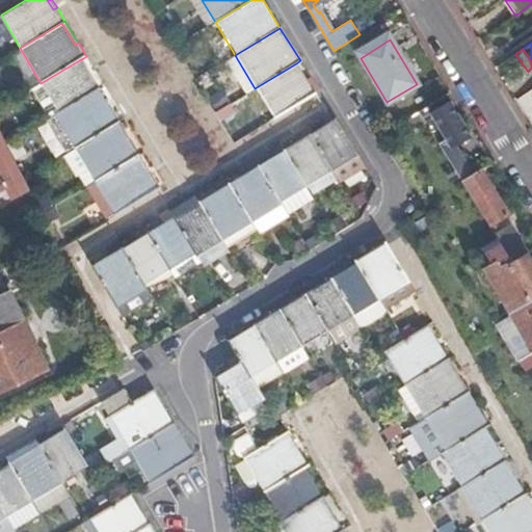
[(83,58),(79,60),(88,75),(91,73),(83,58)]
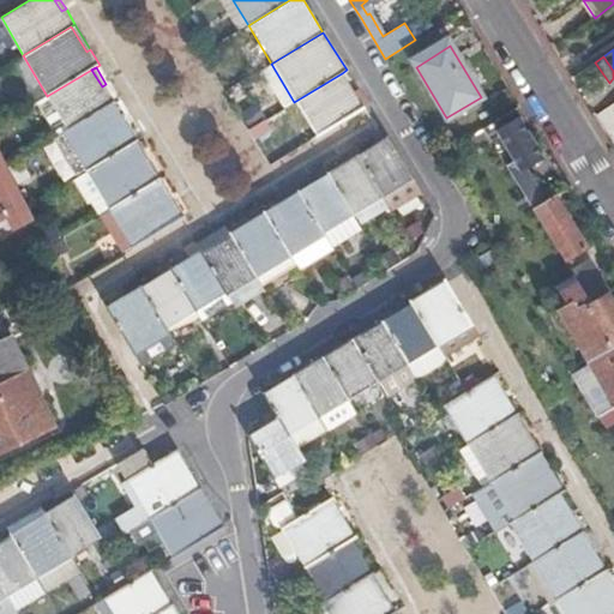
[(47,96),(42,98),(62,132),(112,102),(115,101),(106,84),(102,86),(91,70),(47,96)]
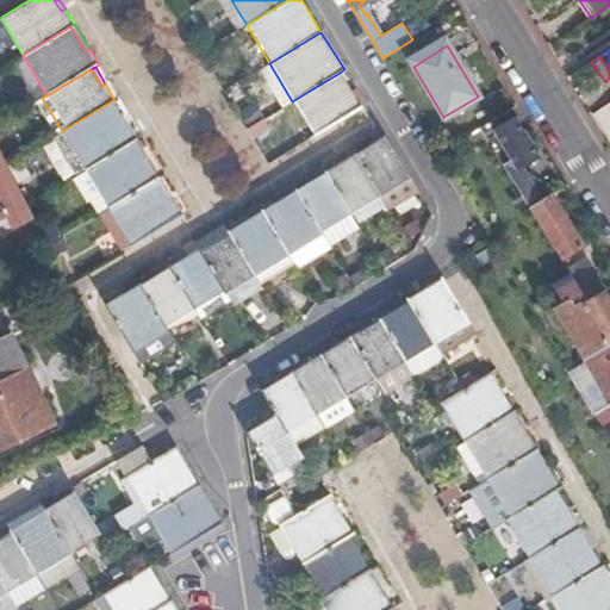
[(292,101),(313,135),(360,106),(340,73),(292,101)]
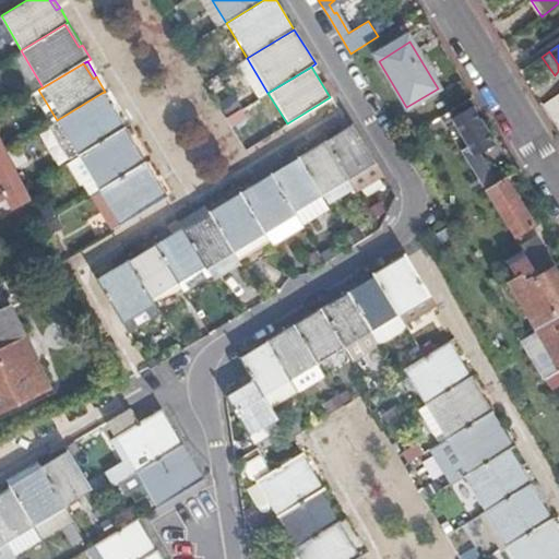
[(105,92),(102,93),(115,115),(118,114),(105,92)]
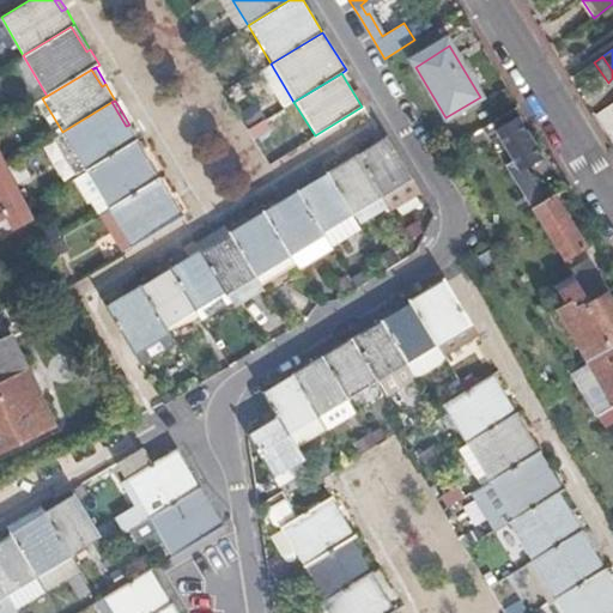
[(111,102),(62,132),(86,171),(134,143),(139,140),(129,125),(126,126),(111,102)]
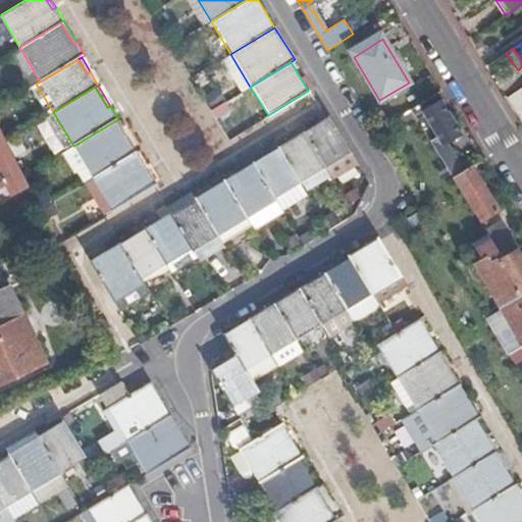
[(441,143),(434,147),(453,177),(463,171),(444,143),(460,134),(441,100),(422,110),(425,114),(421,116),(423,120),(427,118),(441,143)]
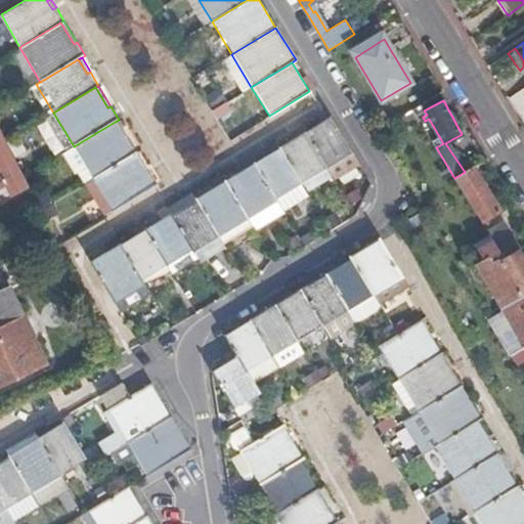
[(319,123),(304,132),(324,167),(351,151),(330,117),(325,111),(316,117),(319,123)]
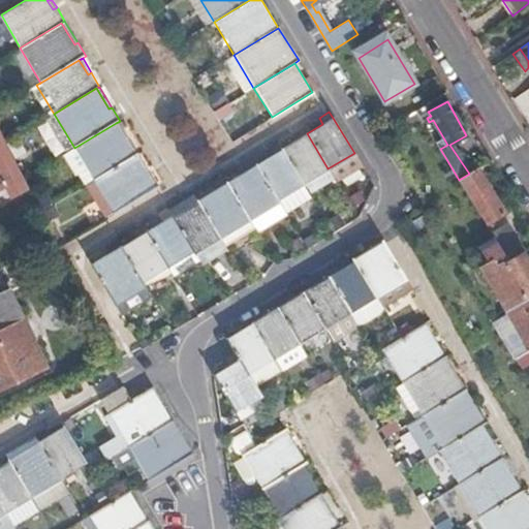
[(120,121),(116,123),(127,143),(131,141),(120,121)]
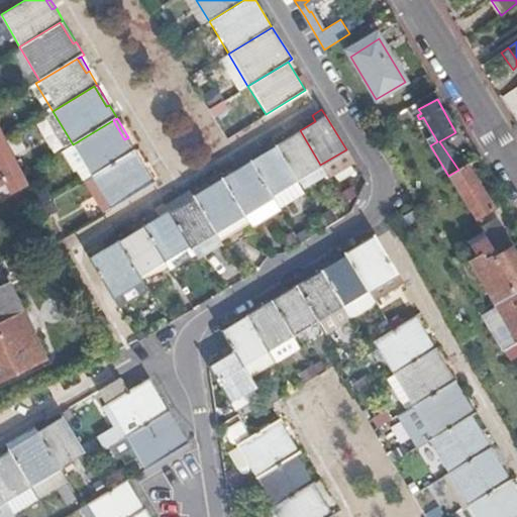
[(73,144),(92,177),(132,152),(136,150),(128,137),(124,139),(113,120),(73,144)]
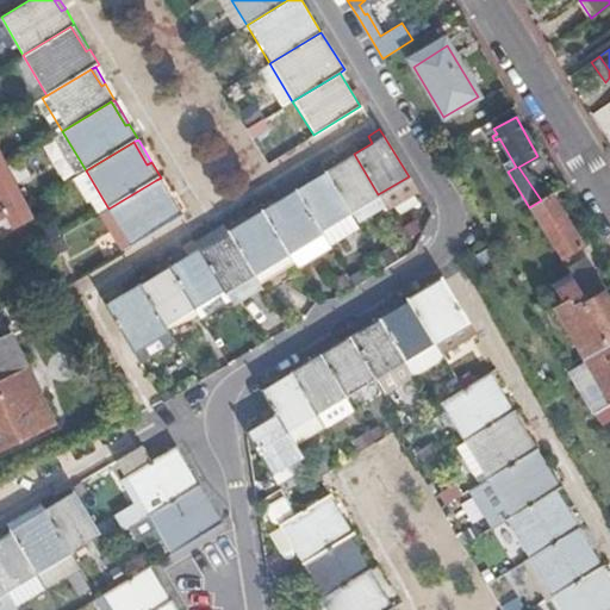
[(342,161),(324,172),(349,212),(378,194),(354,154),(349,147),(337,154),(342,161)]
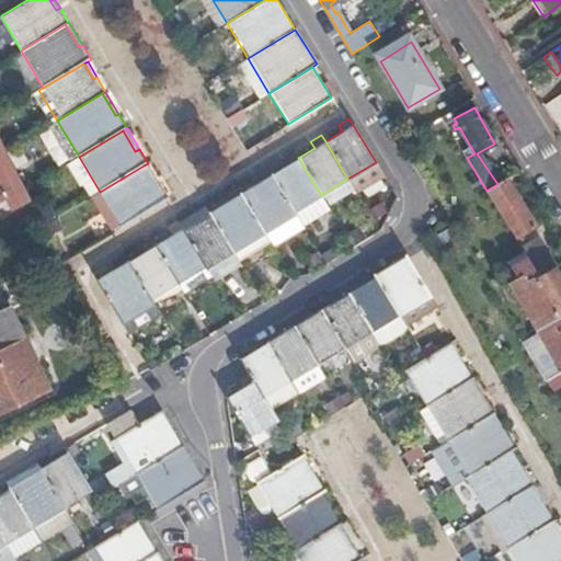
[(6,151),(0,140),(0,195),(9,191),(22,184),(6,151)]
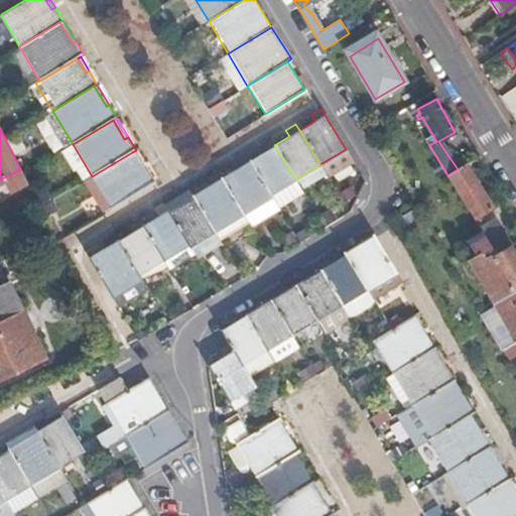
[(264,151),(250,160),(271,195),(295,179),(274,145),(270,139),(261,145),(264,151)]
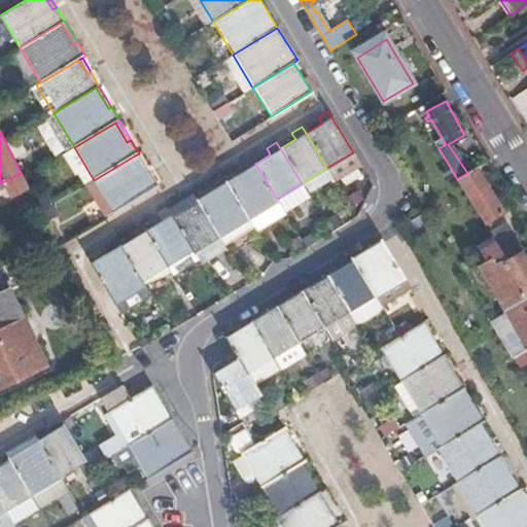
[(74,147),(66,152),(84,185),(86,184),(94,180),(74,147)]
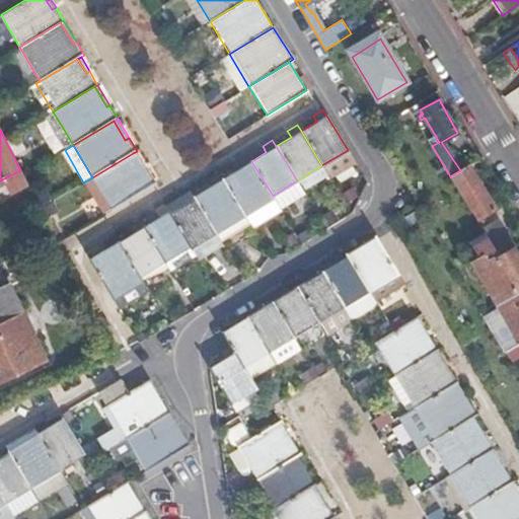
[(137,151),(133,153),(145,171),(148,170),(137,151)]
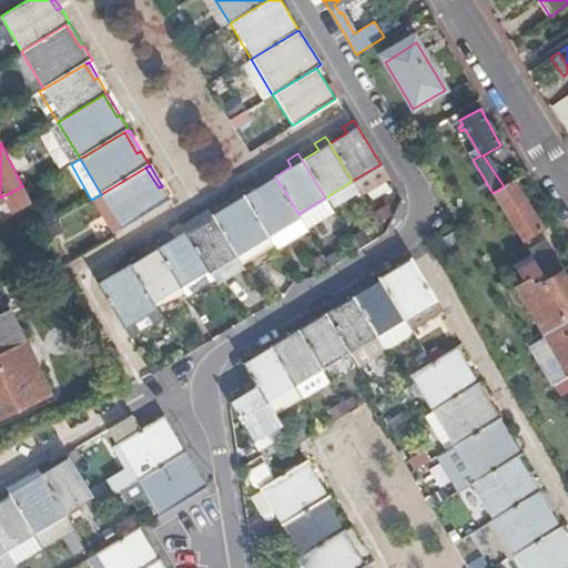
[(120,226),(122,230),(170,200),(162,186),(159,188),(145,168),(101,194),(120,226)]
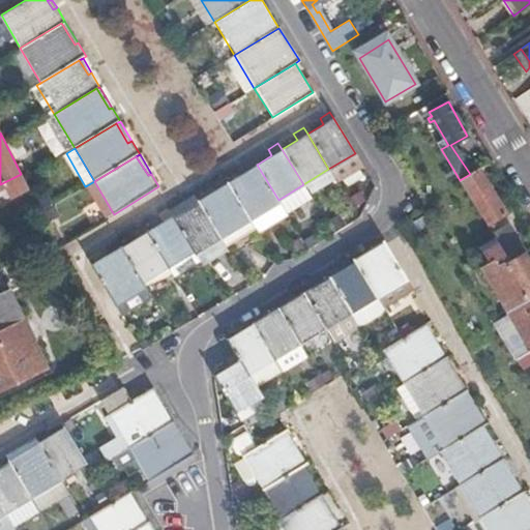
[(246,171),(226,182),(249,221),(281,203),(278,200),(257,165),(253,158),(242,165),(246,171)]
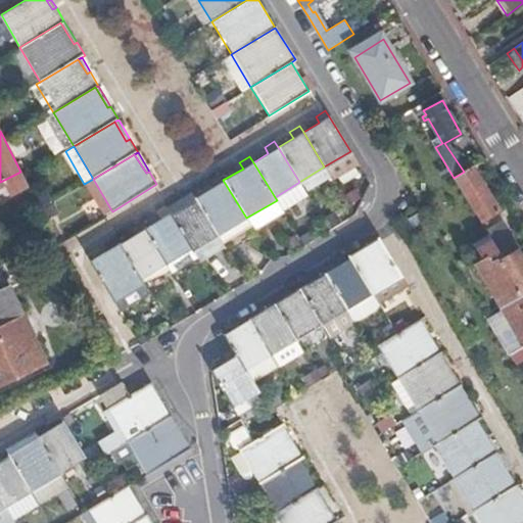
[(500,210),(472,167),(464,172),(454,178),(481,222),(500,210)]
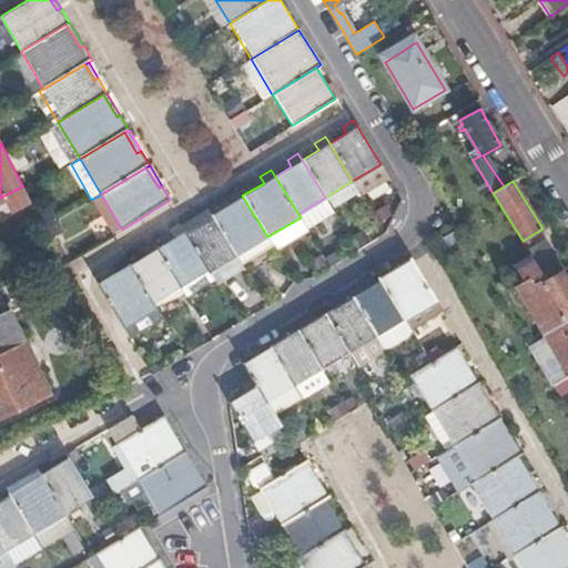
[(22,186),(9,193),(23,221),(36,214),(24,192),(22,186)]
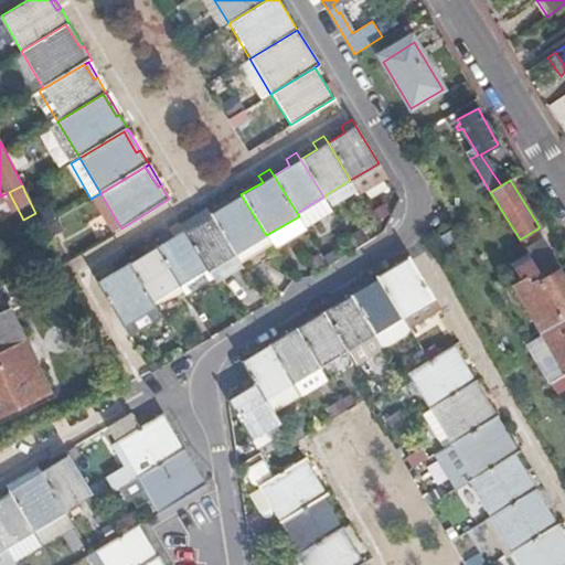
[(230,201),(210,213),(235,254),(266,235),(241,194),(237,189),(226,195),(230,201)]
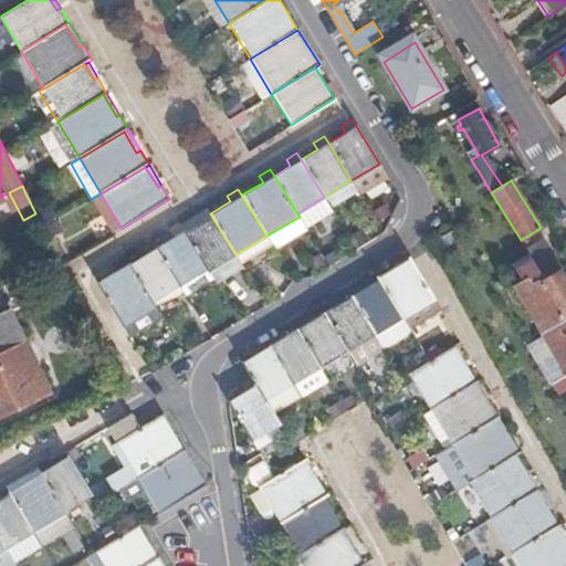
[(101,194),(93,198),(113,230),(119,226),(101,194)]
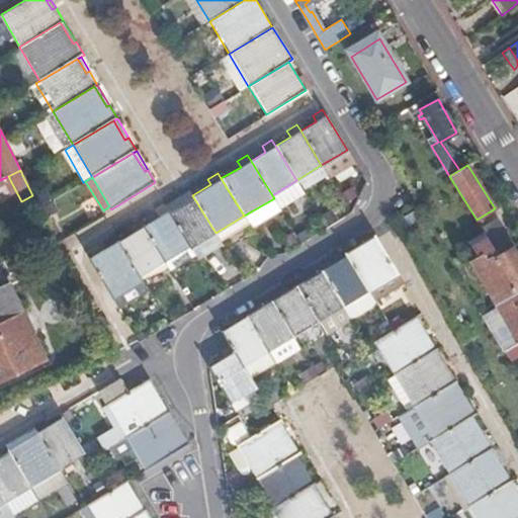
[(216,233),(192,195),(167,210),(188,246),(190,248),(216,233)]
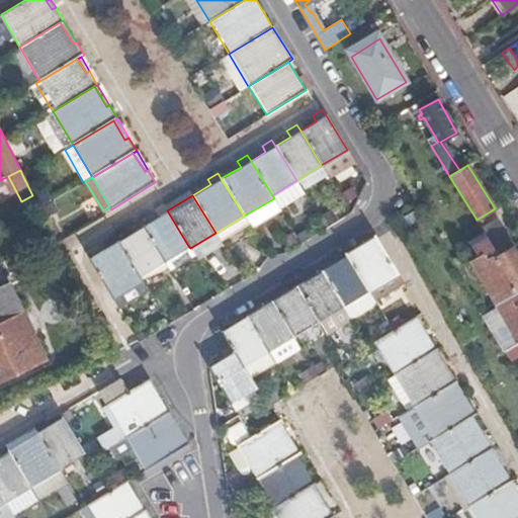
[(188,246),(167,210),(143,226),(163,260),(188,246)]
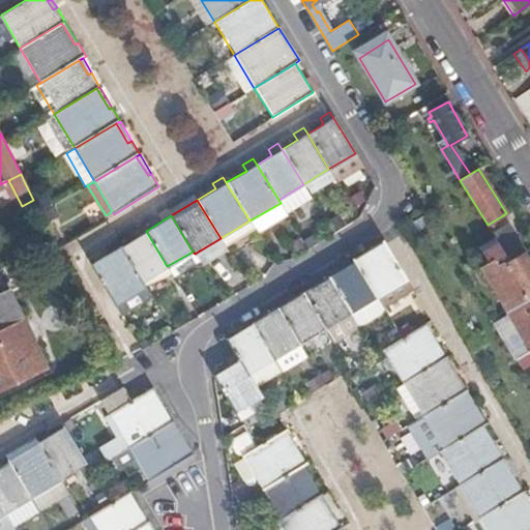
[(510,260),(523,252),(505,223),(492,231),(510,260)]
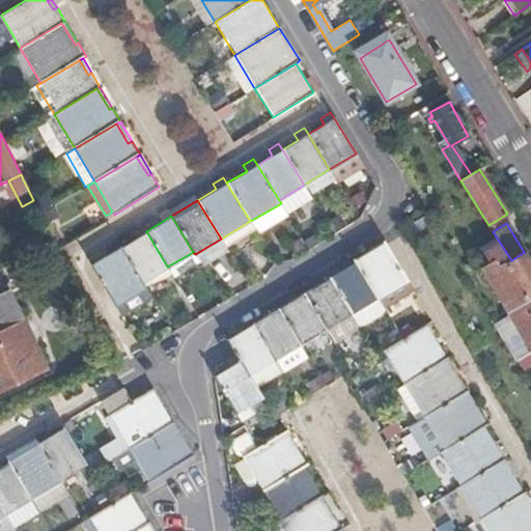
[(167,267),(146,231),(142,225),(132,231),(136,238),(120,247),(141,281),(167,267)]
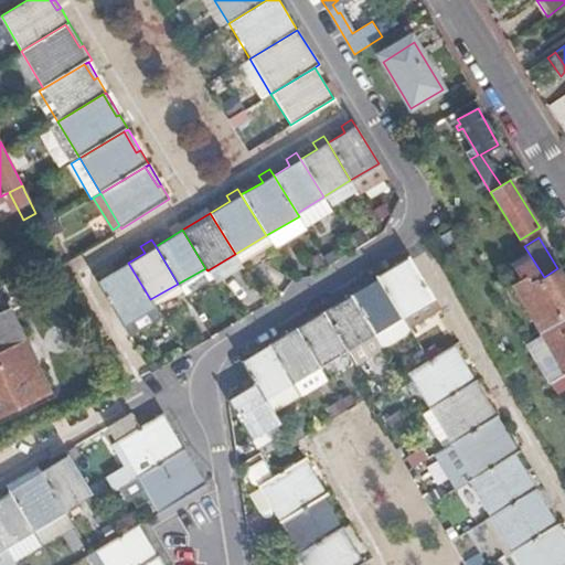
[(376,276),(377,278),(402,318),(435,298),(409,256),(376,276)]
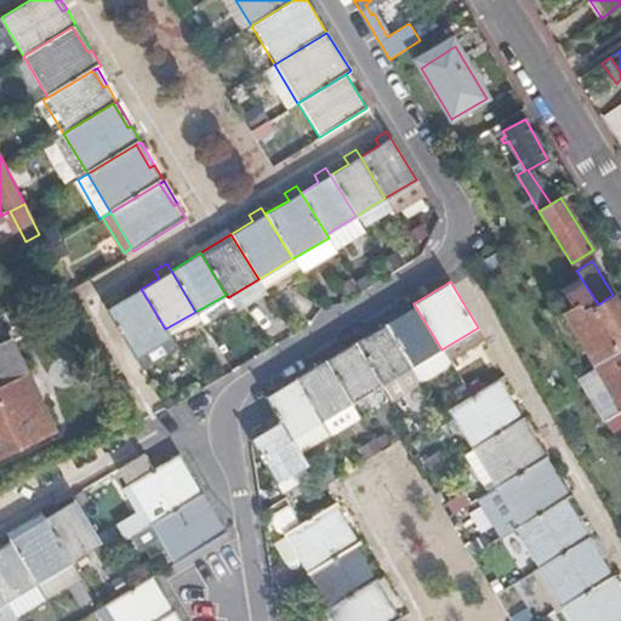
[(170,337),(165,329),(141,289),(107,309),(136,358),(170,337)]
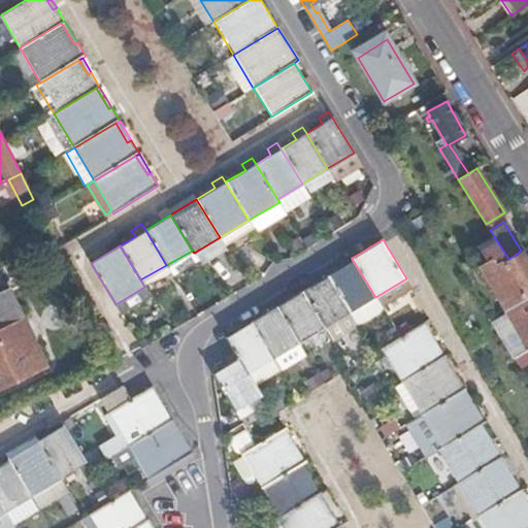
[(516,359),(527,351),(527,262),(521,251),(508,259),(485,274),(523,339),(509,349),(516,359)]
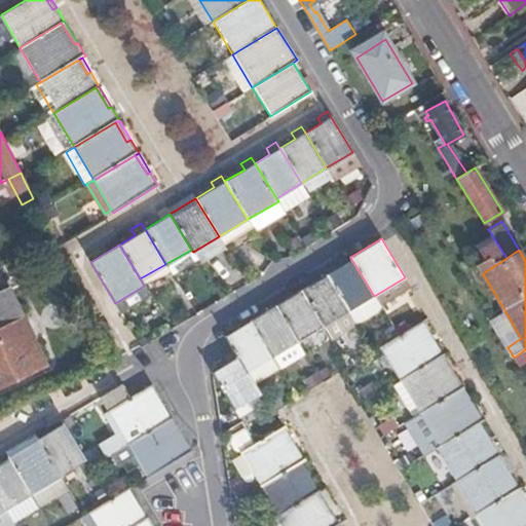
[(374,296),(351,259),(327,274),(349,311),(374,296)]
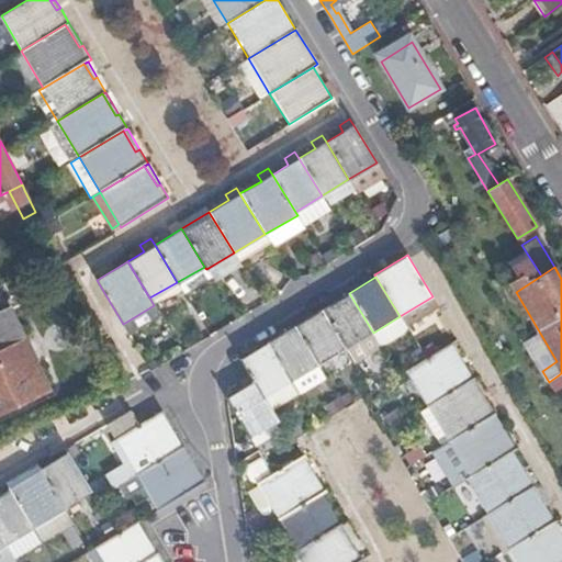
[(373,333),(349,293),(322,311),(346,349),(373,333)]
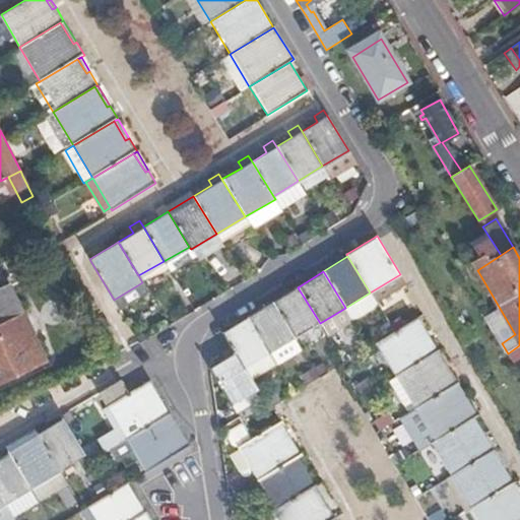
[(0,384),(46,364),(11,285),(0,289),(0,384)]
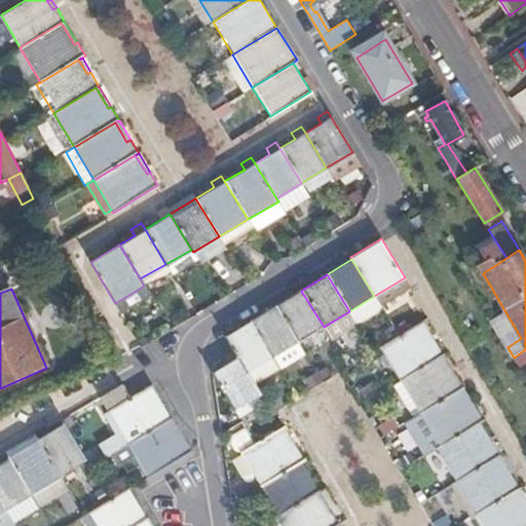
[(324,327),(301,291),(276,306),(298,342),(324,327)]
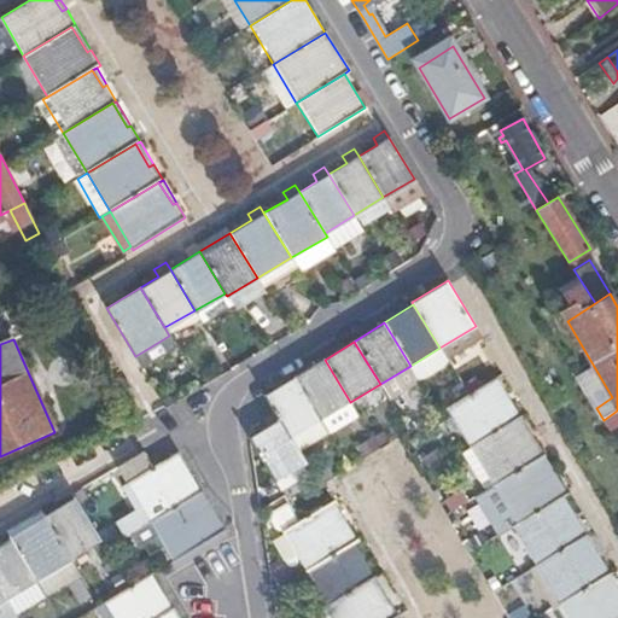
[(350,402),(325,360),(295,378),(321,419),(350,402)]
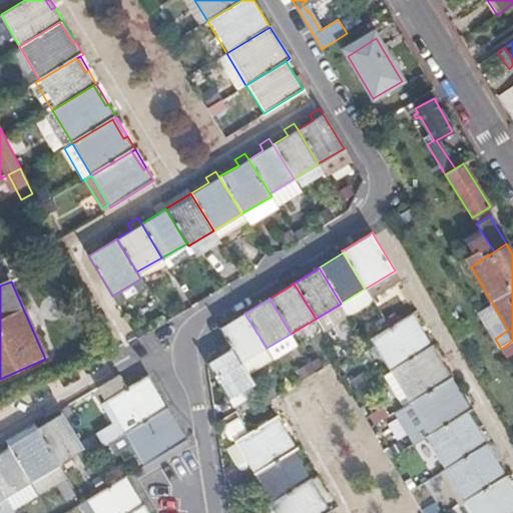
[(413,312),(388,327),(371,338),(391,372),(433,346),(413,312)]
